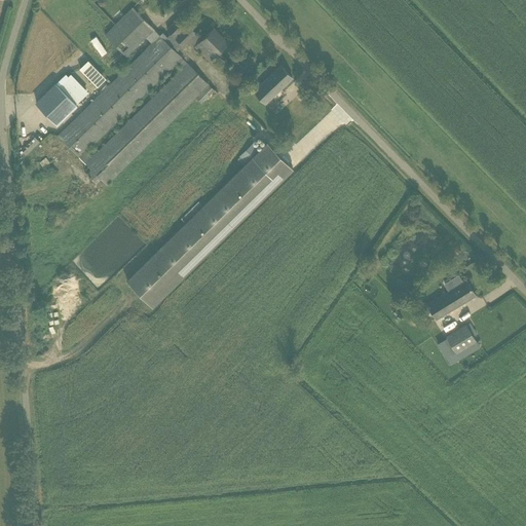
[(161,35),(154,28),(146,36),(152,42),(66,128),(59,136),(79,156),(78,157),(85,164),(86,163),(88,165),(84,170),(86,173),(97,182),(103,189),(107,185),(196,98),(200,102),(214,89),(182,55),(177,50),(183,44),(183,45),(188,40),(195,33),(180,16),(167,29),(171,33),(166,37),(162,33),(161,35)]
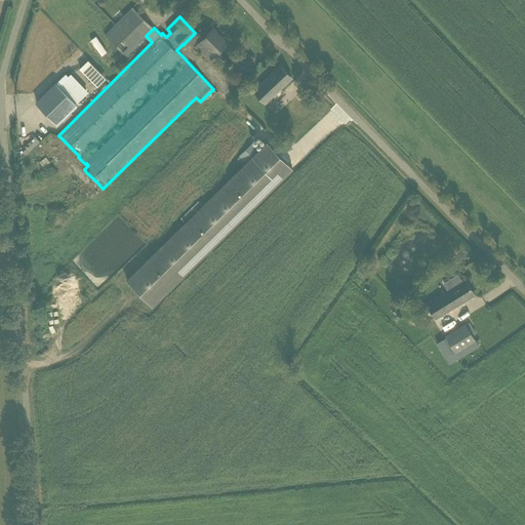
[(211,29),(204,36),(195,45),(209,61),(227,43),(221,37),(220,38),(211,29)]
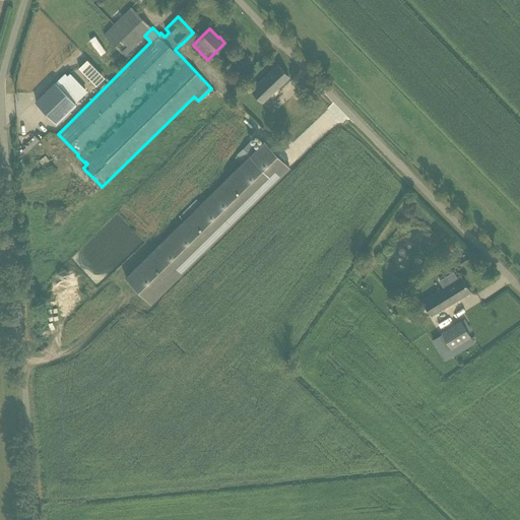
[(95,36),(90,40),(101,55),(106,51),(95,36)]
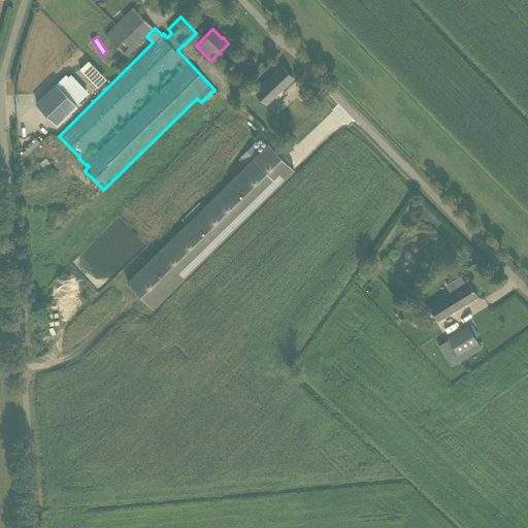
[(88,61),(79,69),(98,88),(106,79),(88,61)]
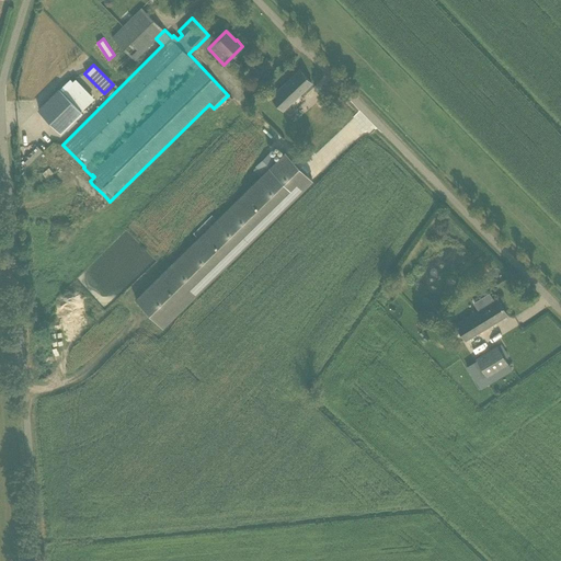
[(299,70),(292,78),(270,98),(282,111),(311,83),(299,70)]
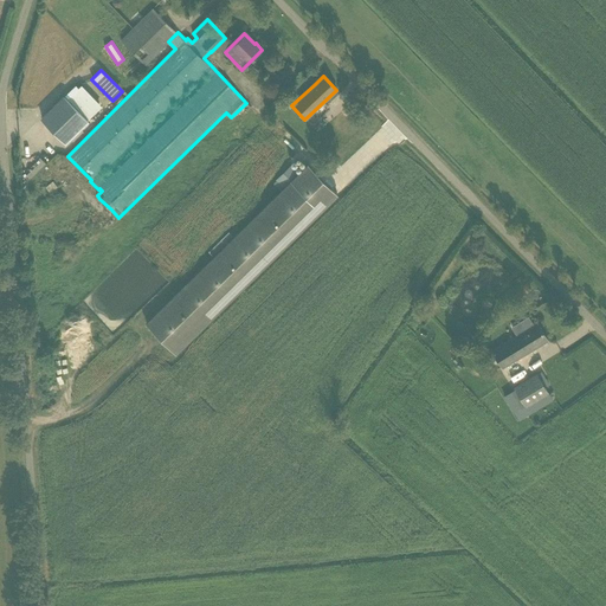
[(76,85),(64,96),(89,121),(102,107),(81,85),(78,88),(76,85)]
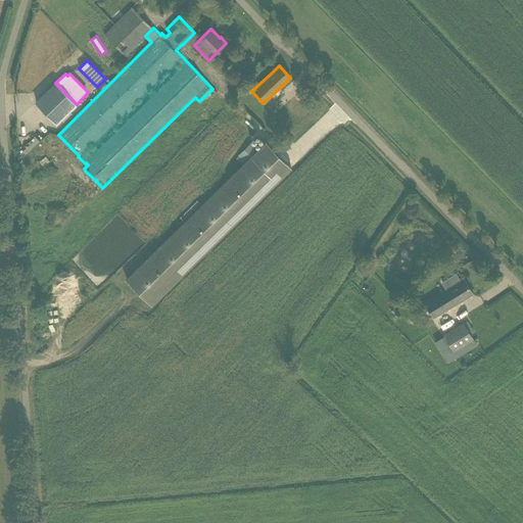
[(77,104),(55,83),(36,101),(57,124),(77,104)]
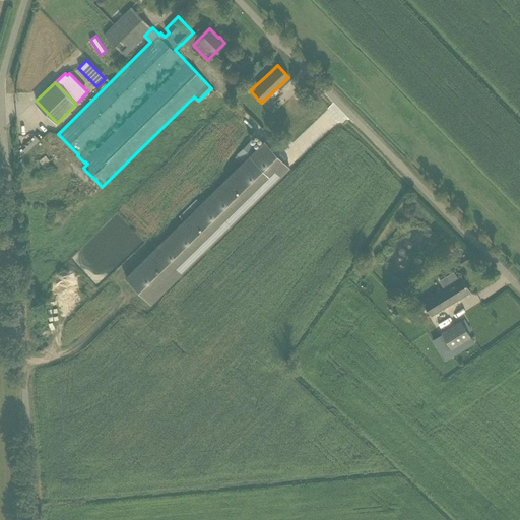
[(289,166),(264,140),(257,148),(241,164),(125,277),(149,302),(289,166)]
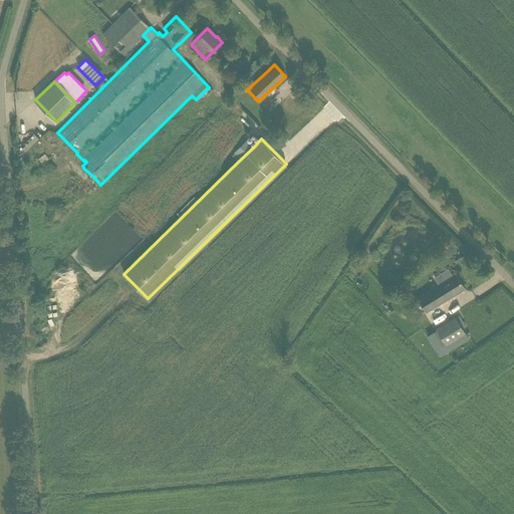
[(247,140),(232,155),(237,161),(238,162),(254,147),(247,140)]
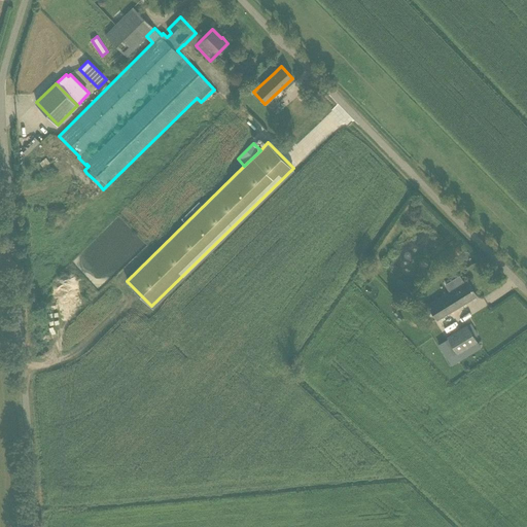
[(199,201),(181,218),(184,221),(202,205),(199,201)]
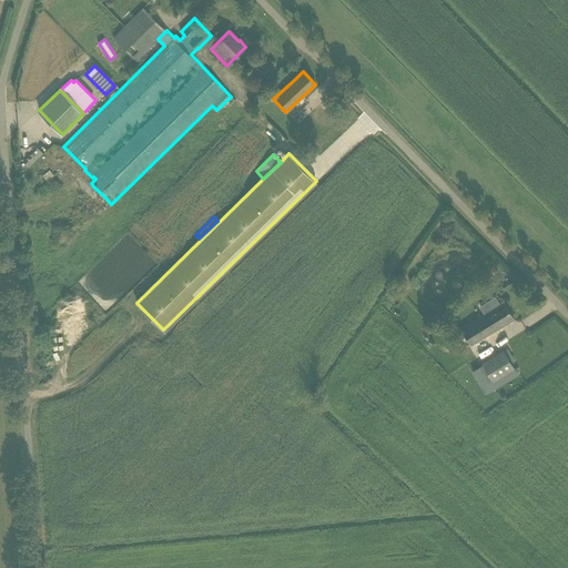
[(503,303),(494,308),(460,328),(470,345),(513,318),(503,303)]
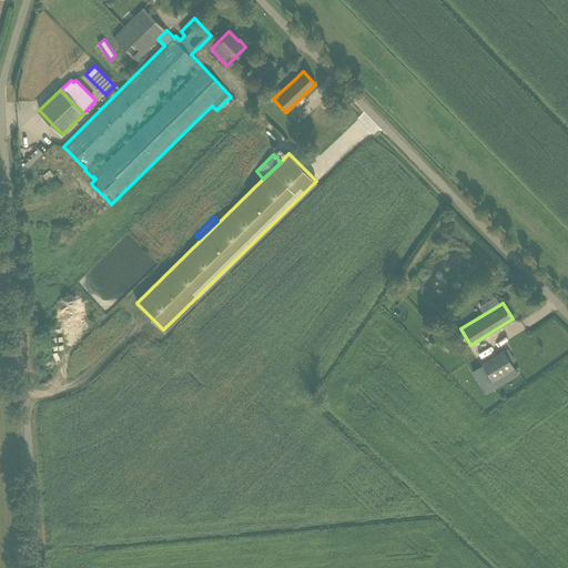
[(504,351),(482,364),(496,388),(518,375),(504,351)]
